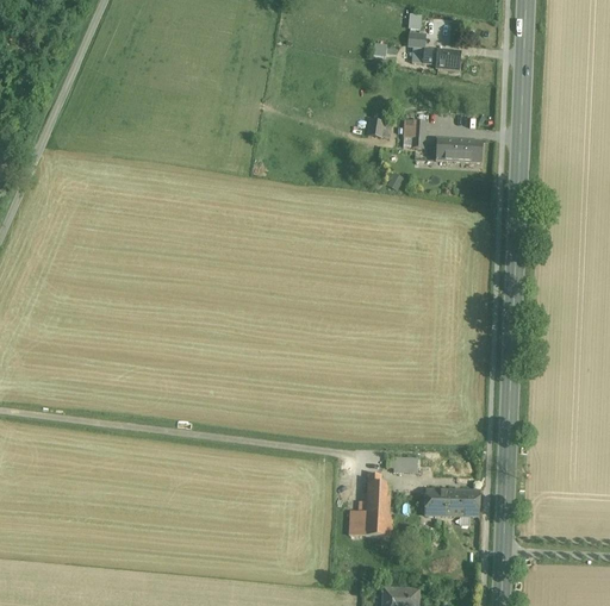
[(410,12),(410,26),(422,27),(422,12),(410,12)]
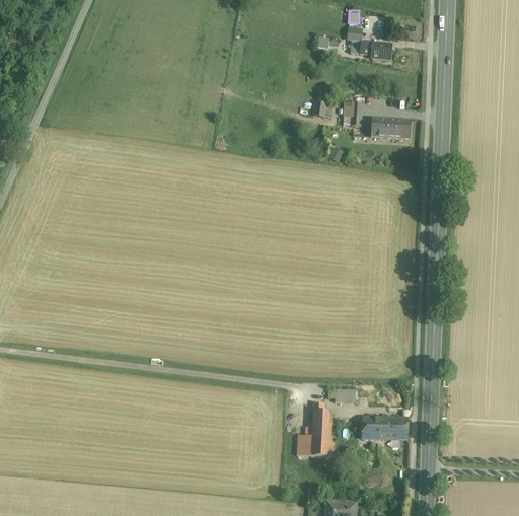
[(328,48),(330,37),(319,34),(317,46),(328,48)]
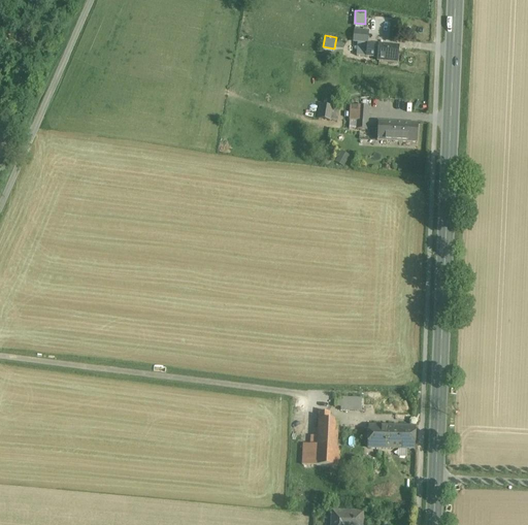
[(398,44),(358,40),(357,54),(376,55),(376,60),(397,61),(398,44)]
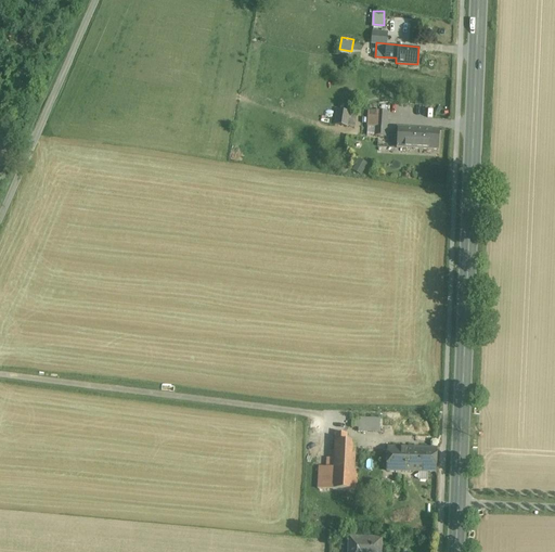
[(334,107),(334,123),(349,123),(350,107),(334,107)]
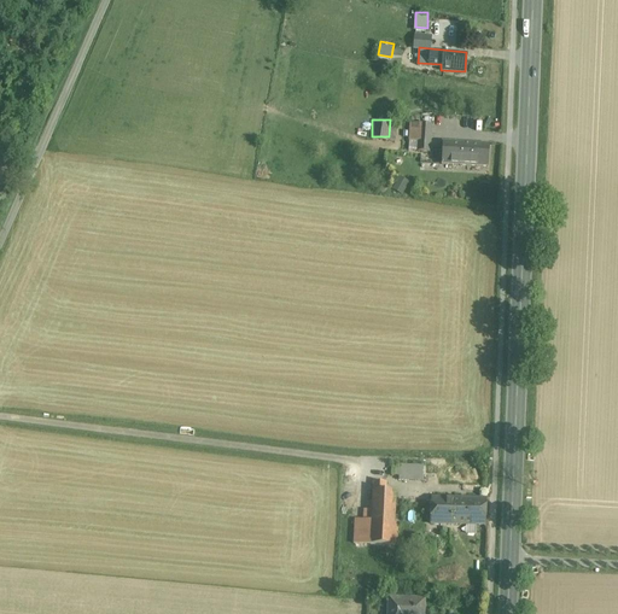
[(430,148),(432,121),(419,121),(418,135),(418,147),(430,148)]
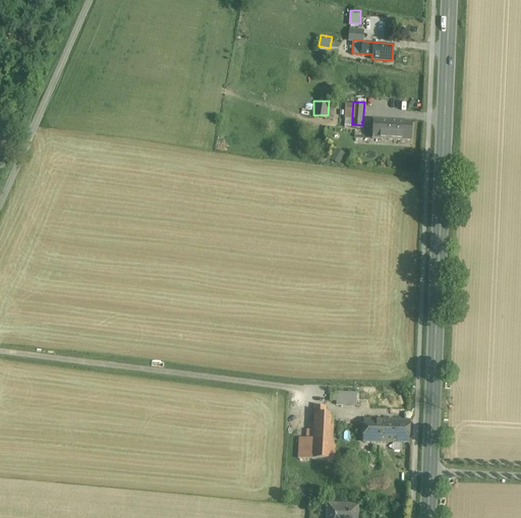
[(411,123),(382,121),(381,137),(410,139),(411,123)]
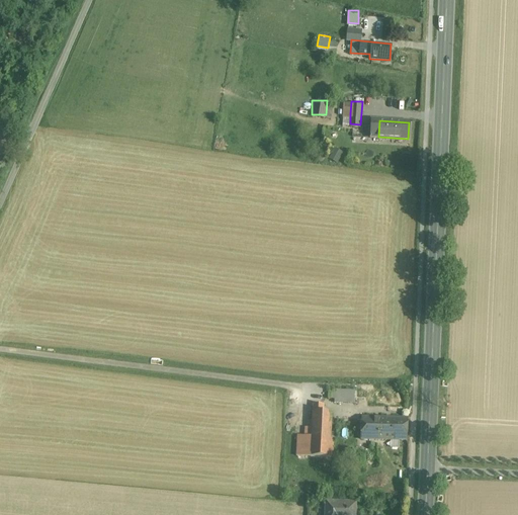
[(337,144),(330,154),(337,160),(344,150),(337,144)]
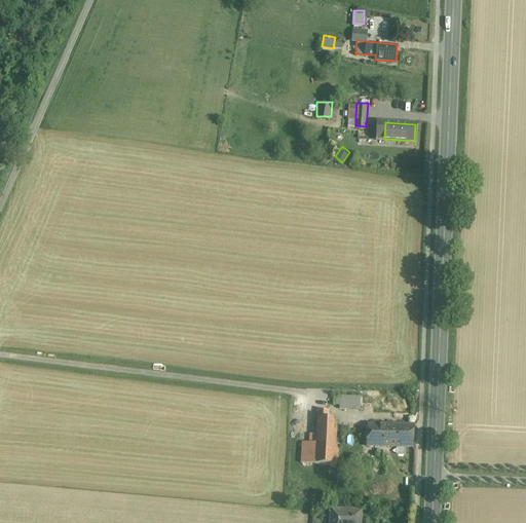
[(360,394),(339,394),(339,402),(339,407),(360,407),(360,394)]
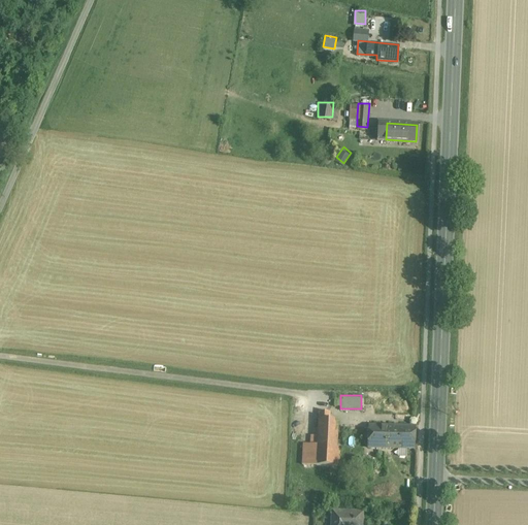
[(330,409),(319,409),(319,417),(329,418),(330,409)]
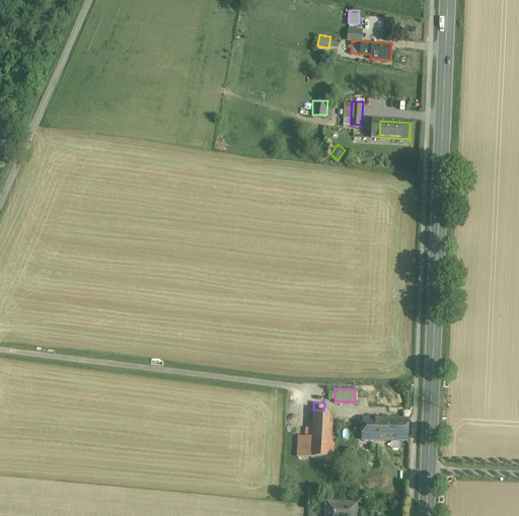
[(323,411),(313,410),(312,435),(298,434),(297,454),(332,456),(334,436),(330,436),(331,411),(323,411)]
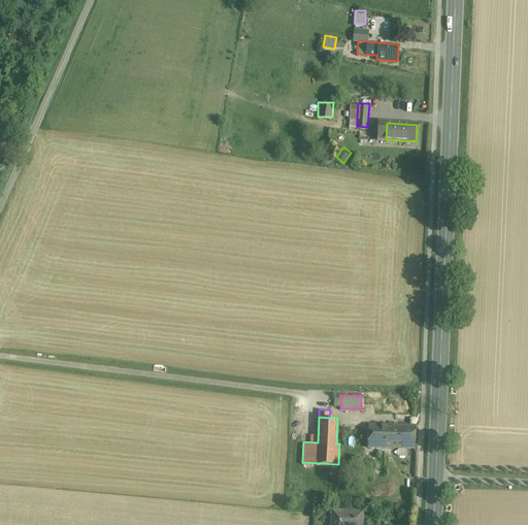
[(386,423),(369,423),(368,446),(386,446),(386,423)]
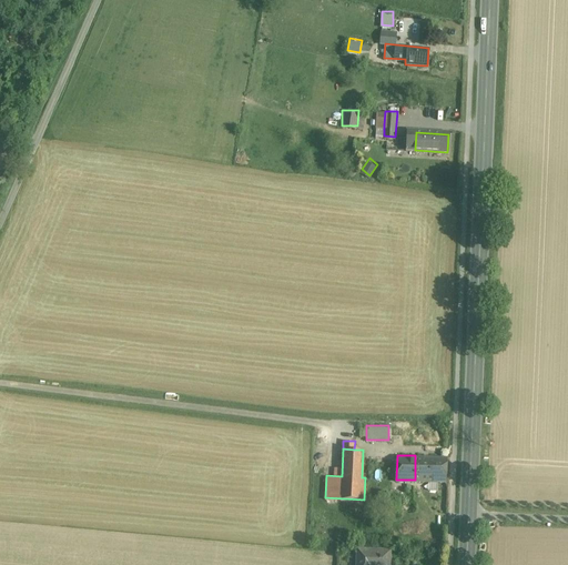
[(447,456),(415,455),(415,480),(446,481),(447,456)]
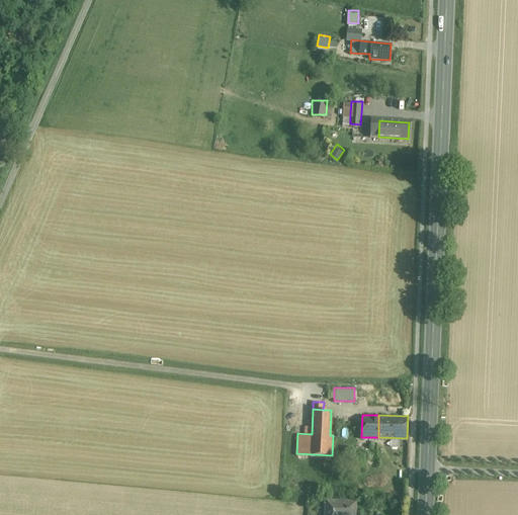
[(353,514),(354,502),(325,501),(324,514),(353,514)]
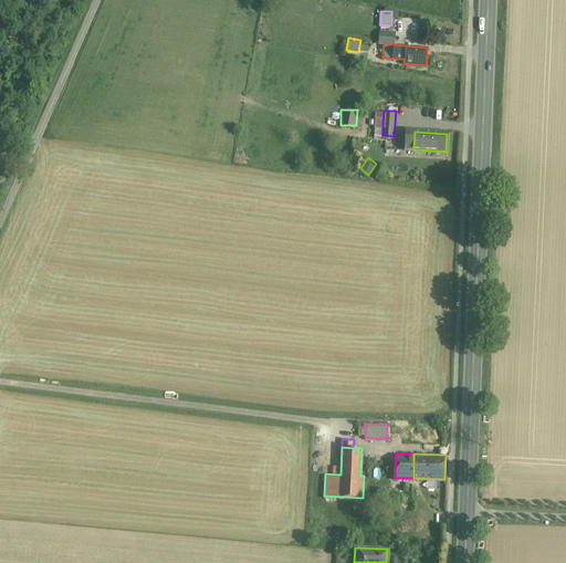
All buildings are outlined.
